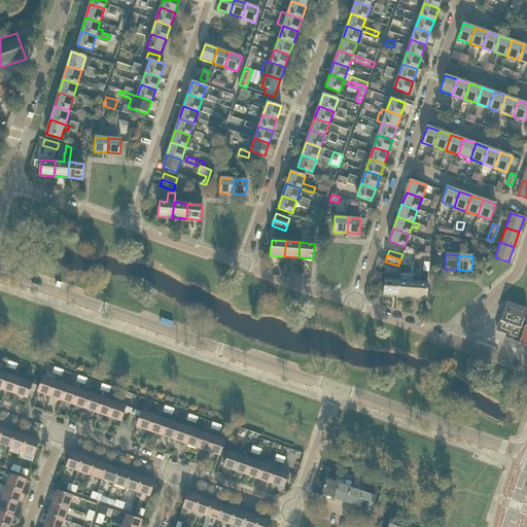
[(398,295),(399,281),(399,275),(385,274),(384,294),(398,295)]
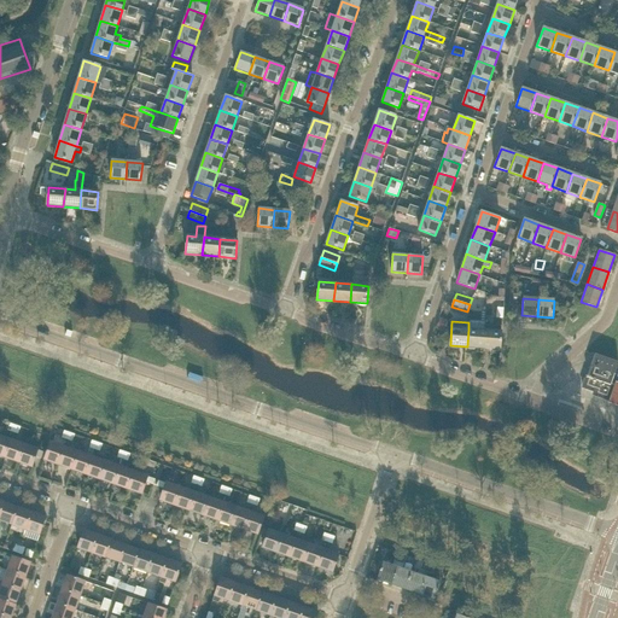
[(500,350),(502,326),(485,325),(484,331),(483,349),(500,350)]
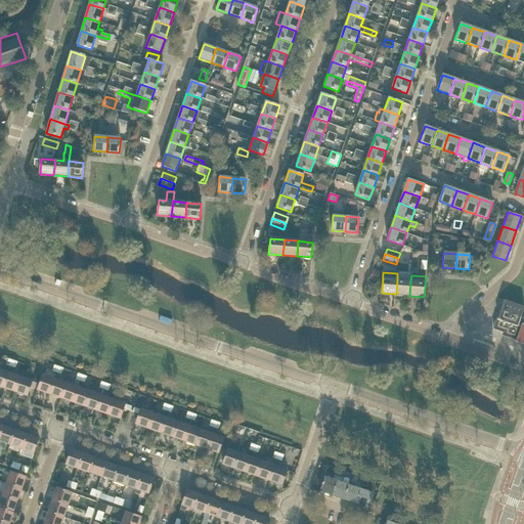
[(409,296),(410,280),(397,279),(396,294),(409,296)]
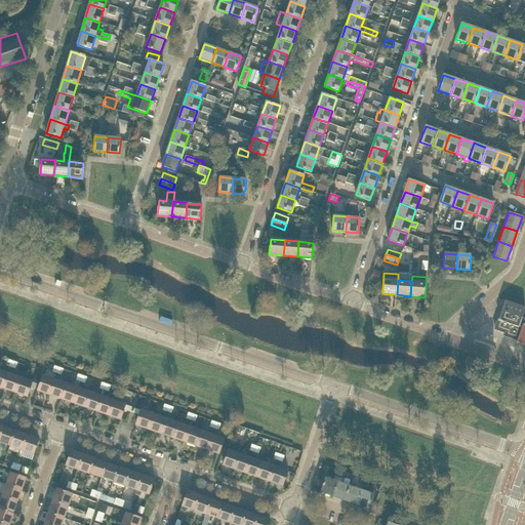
[(519,327),(524,308),(524,307),(506,300),(506,301),(502,309),(498,320),(497,320),(494,328),(507,332),(506,335),(517,339),(521,327),(519,327)]
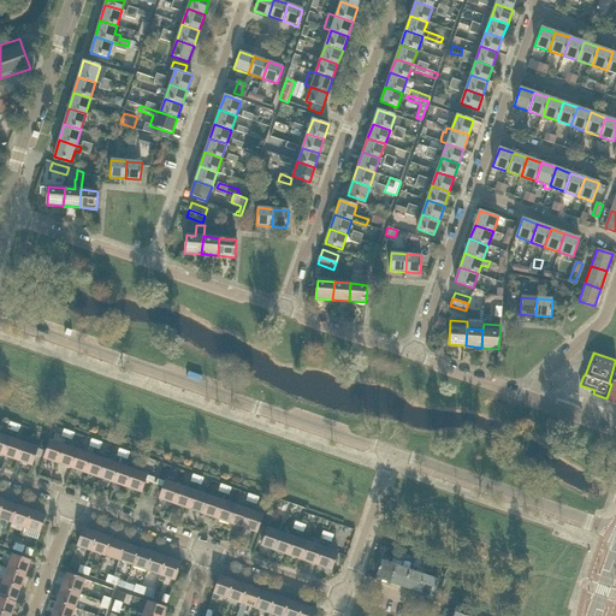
[(0,454),(5,456),(11,439),(0,434),(0,454)]
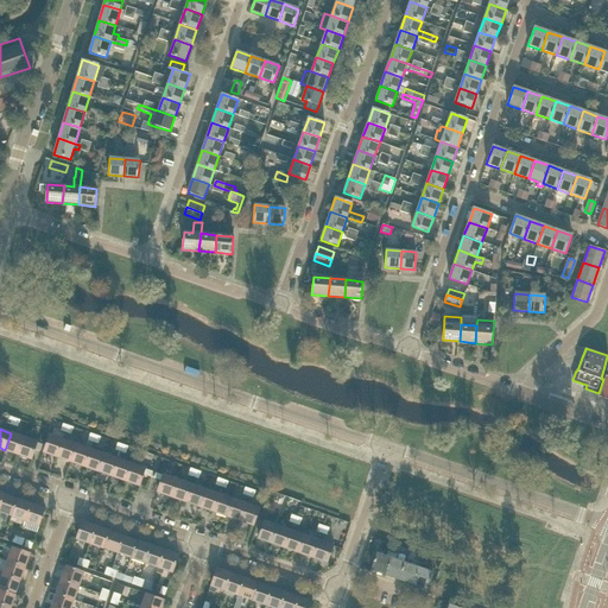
[(18,455),(24,438),(11,434),(5,450),(18,455)]
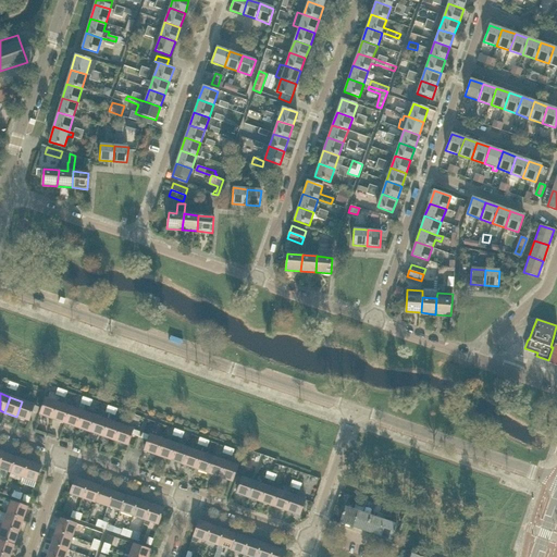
[(52,419),(58,404),(46,399),(39,415),(52,419)]
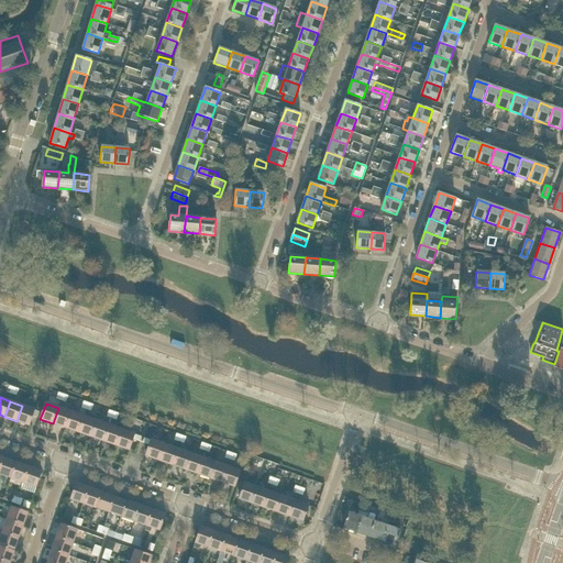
[(35,410),(22,406),(17,421),(30,426),(33,417),(37,418),(40,411),(35,410)]
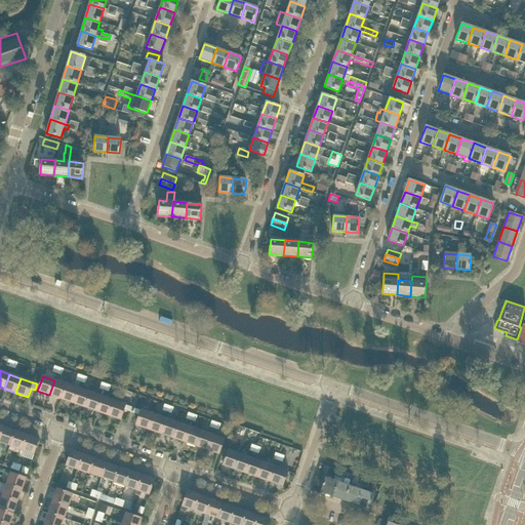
[(62,399),(67,385),(54,380),(49,395),(62,399)]
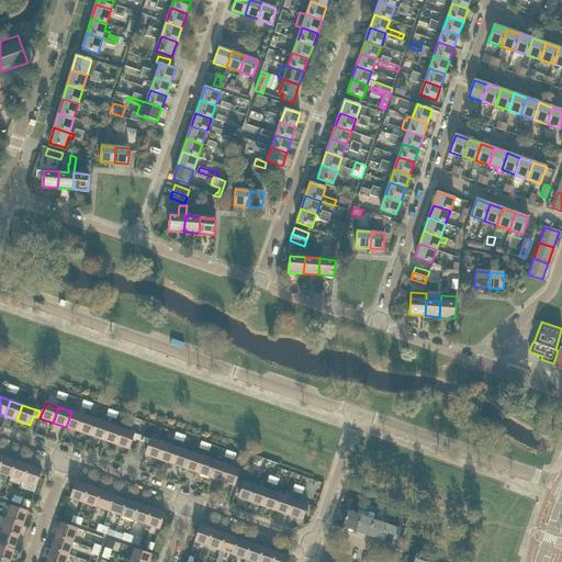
[(78,431),(83,416),(71,412),(66,427),(78,431)]
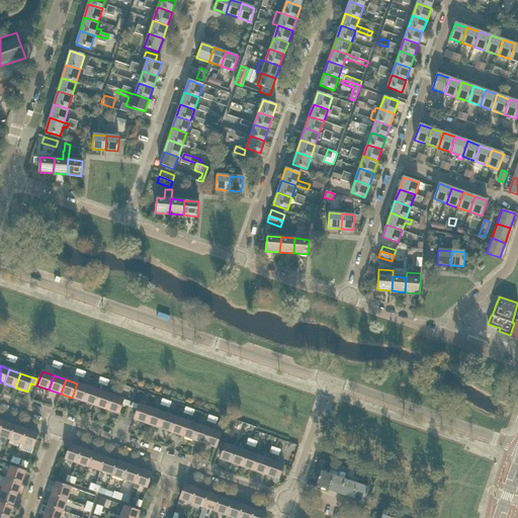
[(84,402),(89,387),(77,383),(72,398),(84,402)]
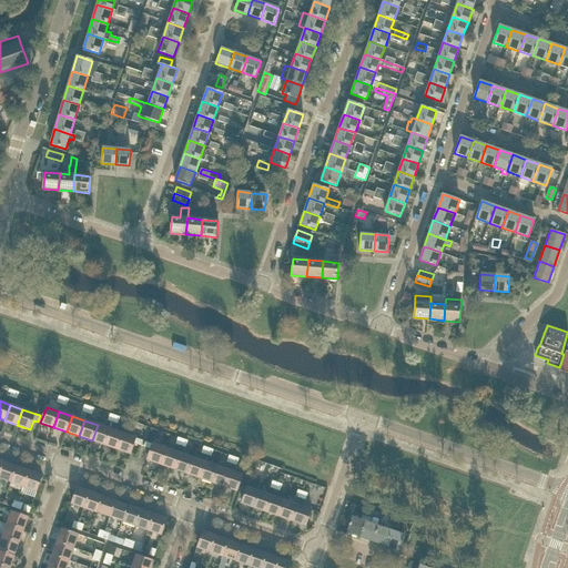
[(105,445),(111,429),(98,425),(92,440),(105,445)]
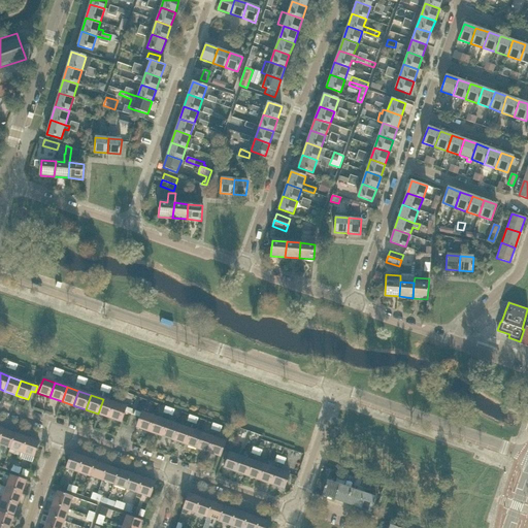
[(109,418),(114,403),(103,399),(98,414),(109,418)]
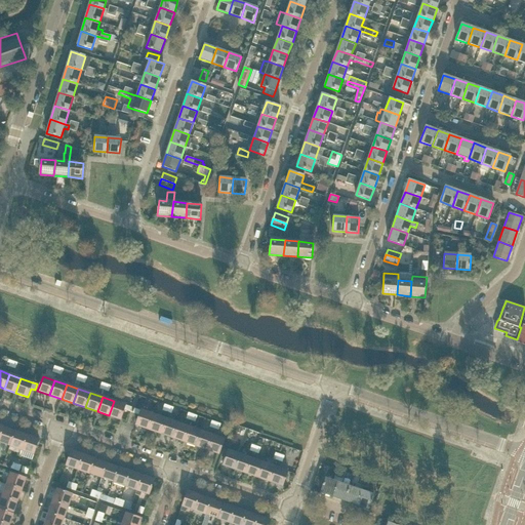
[(126,405),(114,401),(109,415),(121,419),(124,410),(130,412),(132,407),(126,405)]
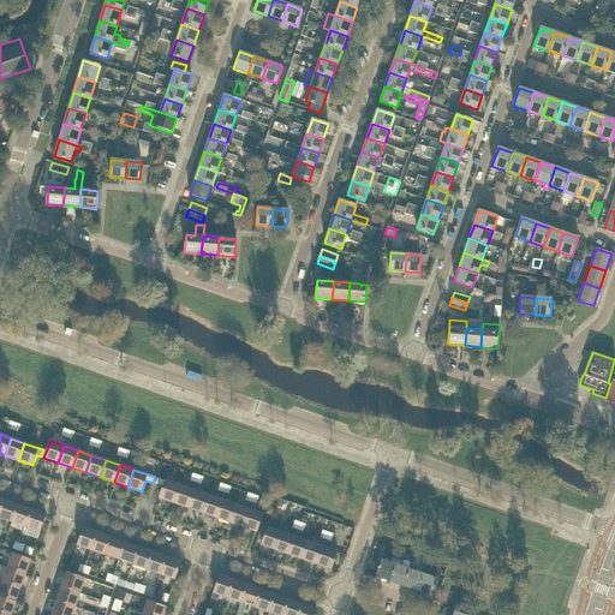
[(165,481),(157,478),(156,484),(163,487),(159,497),(173,502),(179,485),(165,481)]
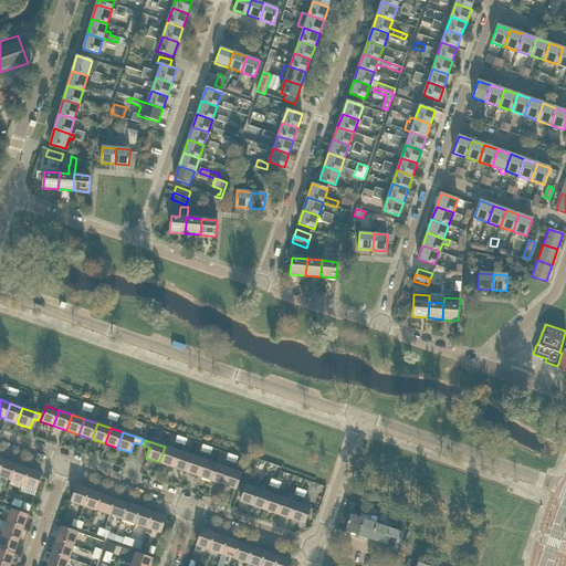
[(173,467),(178,451),(165,447),(159,462),(173,467)]
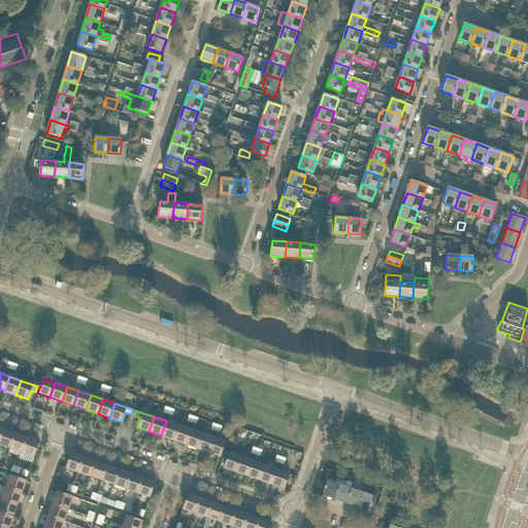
[(172,439),(177,425),(166,421),(161,435),(172,439)]
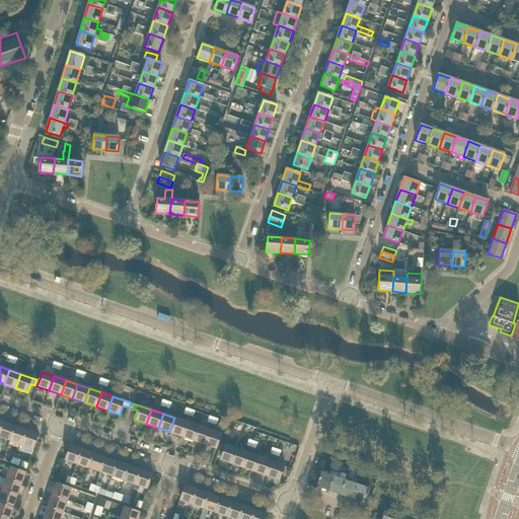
[(181,436),(187,422),(174,418),(169,432),(181,436)]
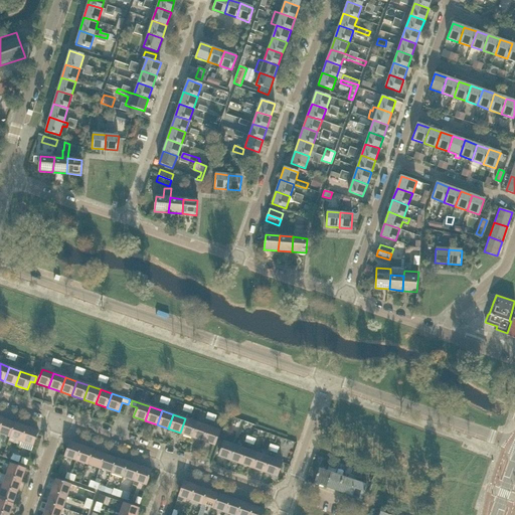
[(191,437),(196,422),(185,418),(180,433),(191,437)]
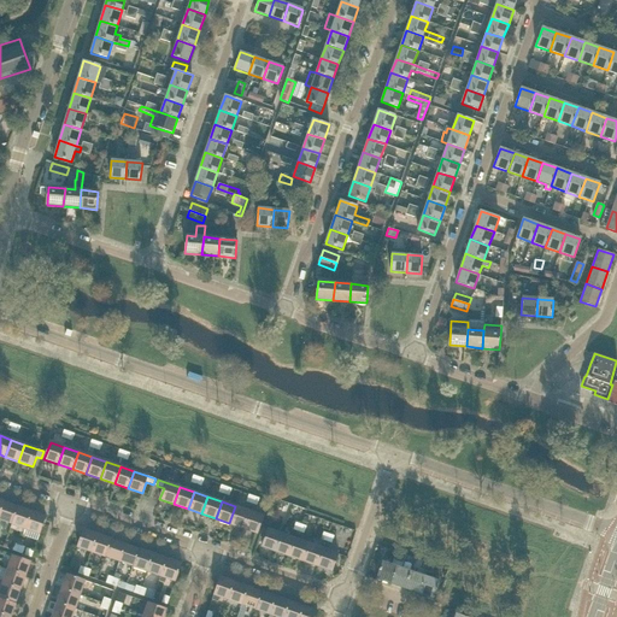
[(0,519),(12,524),(18,507),(4,503),(0,512),(0,519)]
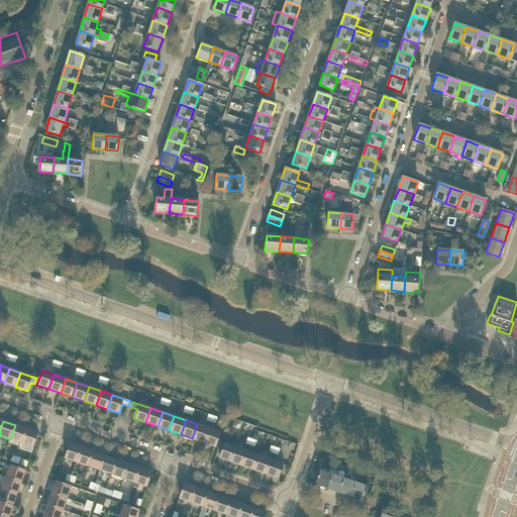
[(204,442),(209,428),(197,424),(192,438),(204,442)]
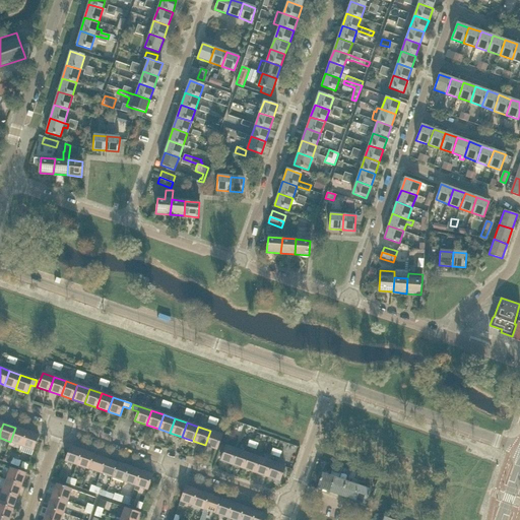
[(21,446),(26,432),(15,428),(10,442),(21,446)]
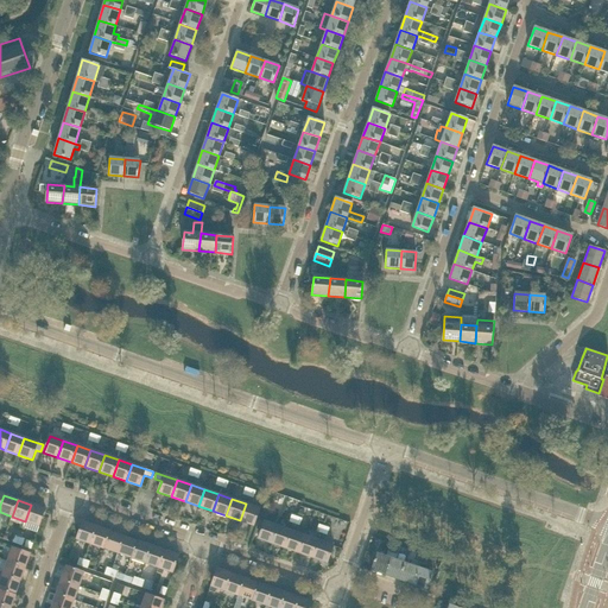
[(254,525),(260,508),(246,504),(240,520),(254,525)]
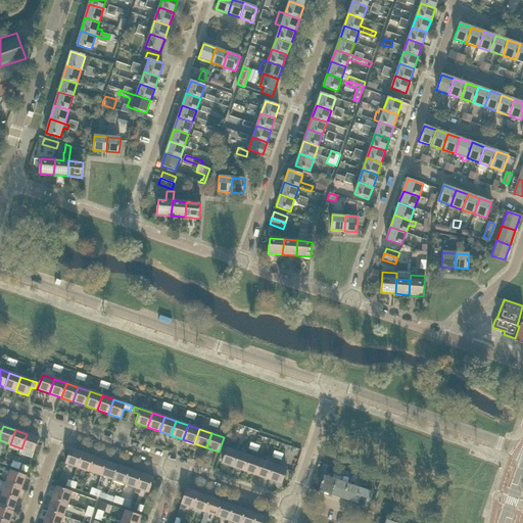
[(34,453),(39,438),(27,434),(21,448),(34,453)]
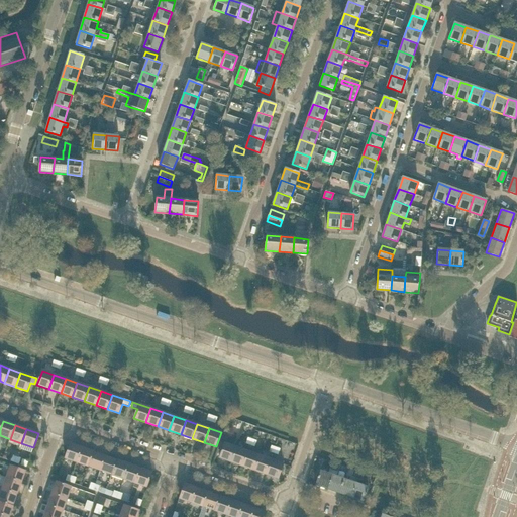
[(224,443),(220,442),(218,448),(222,449),(219,457),(231,461),(236,447),(224,443)]
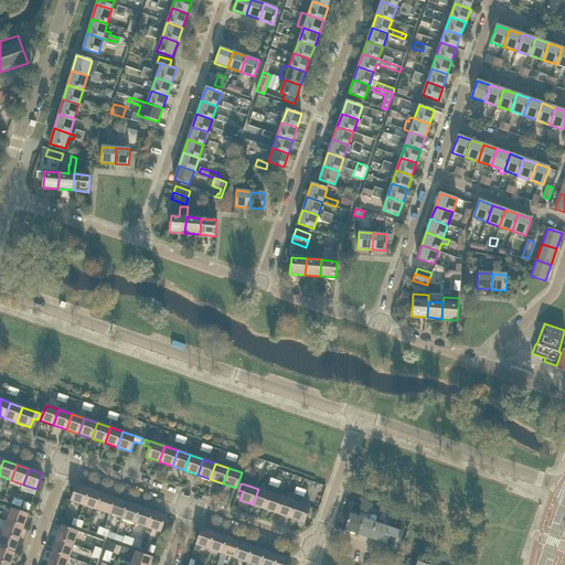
[(84,505),(89,490),(76,486),(71,501),(84,505)]
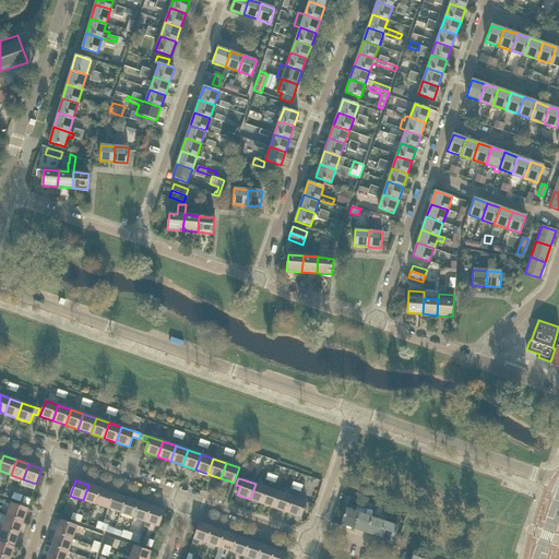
[(263,503),(269,488),(256,484),(250,499),(263,503)]
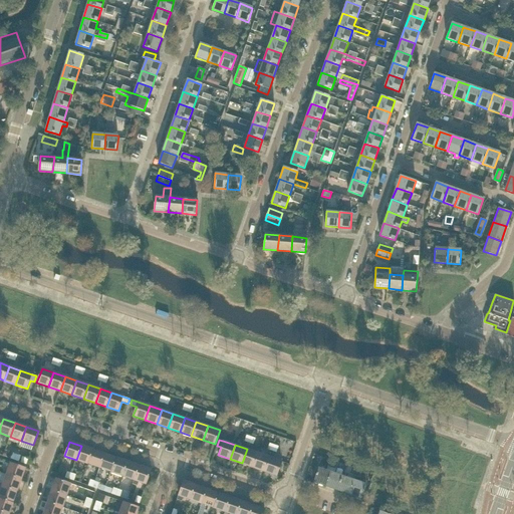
[(88,464),(93,450),(81,446),(76,460),(88,464)]
